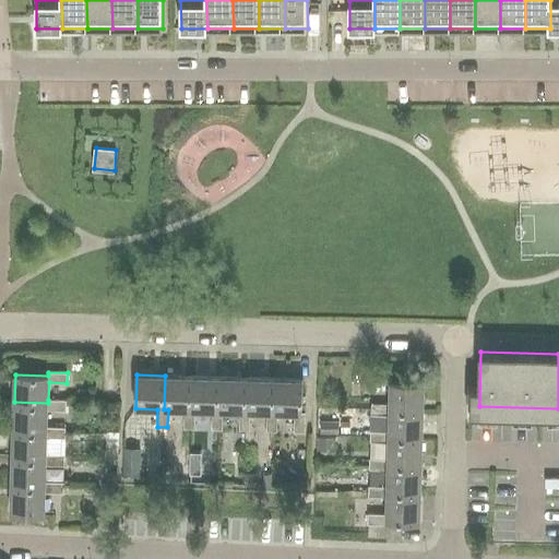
[(191,411),(192,377),(165,376),(164,409),(168,409),(186,409),(185,428),(195,428),(195,411),(191,411)]
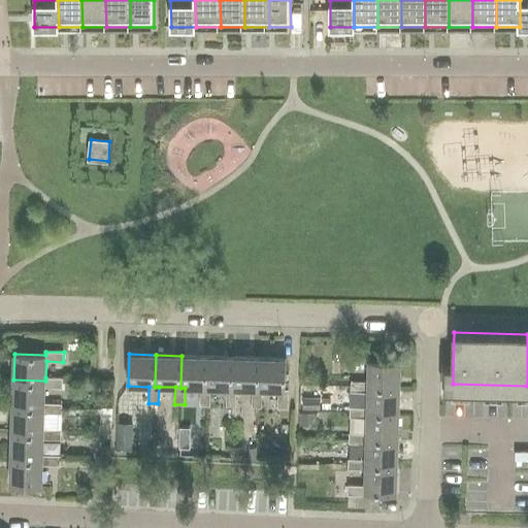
[(206,388),(207,356),(182,356),(180,388),(185,388),(201,388),(201,405),(210,405),(210,389),(206,388)]
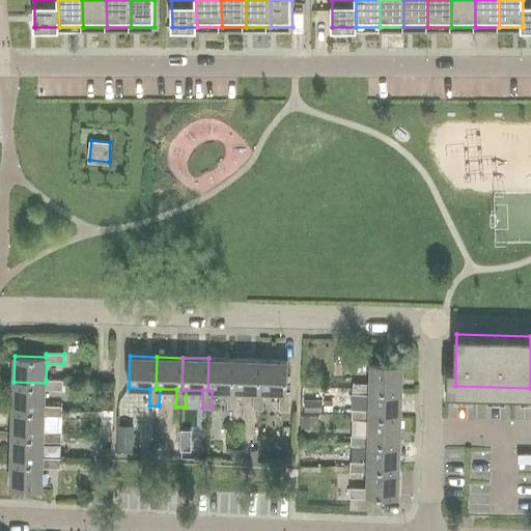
[(234,391),(235,359),(208,358),(207,390),(212,391),(228,391),(228,408),(238,409),(239,391),(234,391)]
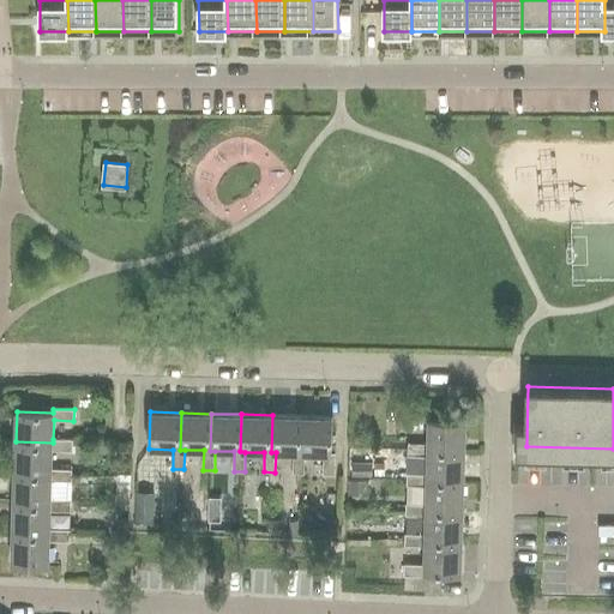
[(301,453),(302,416),(272,415),(271,452),(276,452),(294,453),(294,473),(305,473),(306,453),(301,453)]
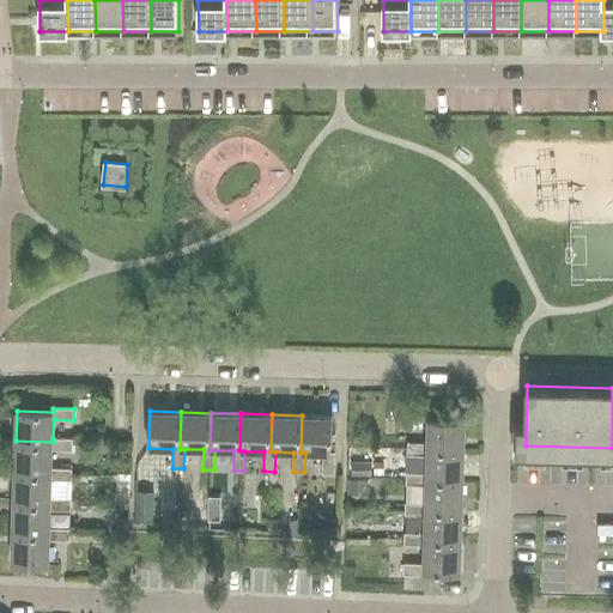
[(333,417),(302,416),(301,453),(305,453),(325,454),(323,473),(334,473),(335,453),(332,453),(333,417)]
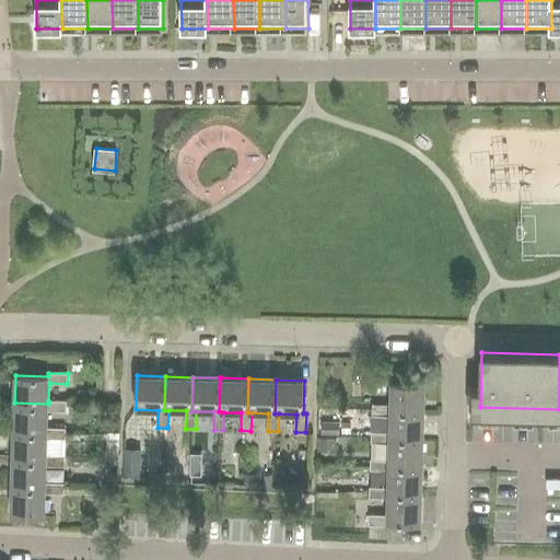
[(424,412),(426,384),(392,383),(391,405),(372,405),(372,415),(391,415),(391,411),(424,412)]
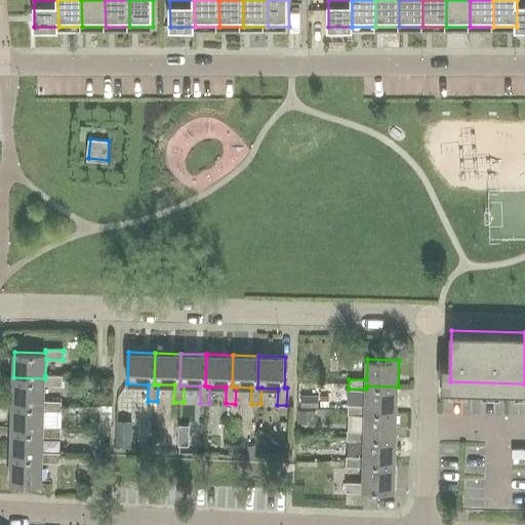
[(63,375),(45,375),(45,378),(13,377),(13,404),(45,405),(45,401),(45,385),(63,386),(63,375)]
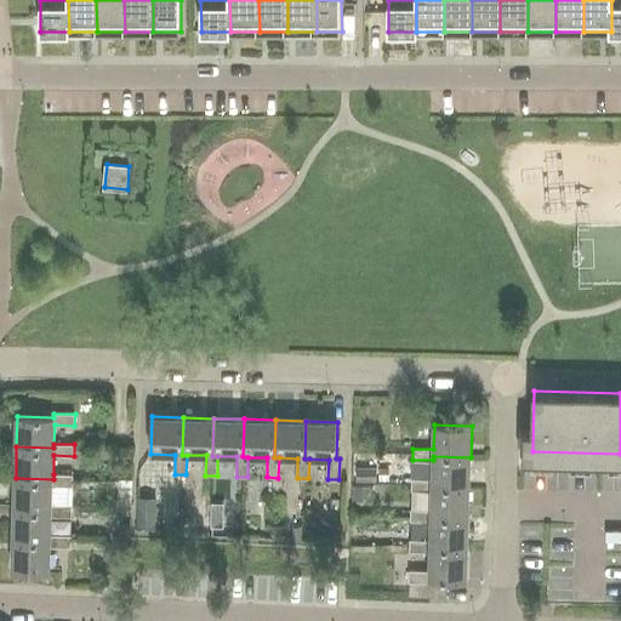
[(433,460),(412,460),(411,490),(432,491),(432,486),(469,488),(471,457),(433,456),(433,460)]
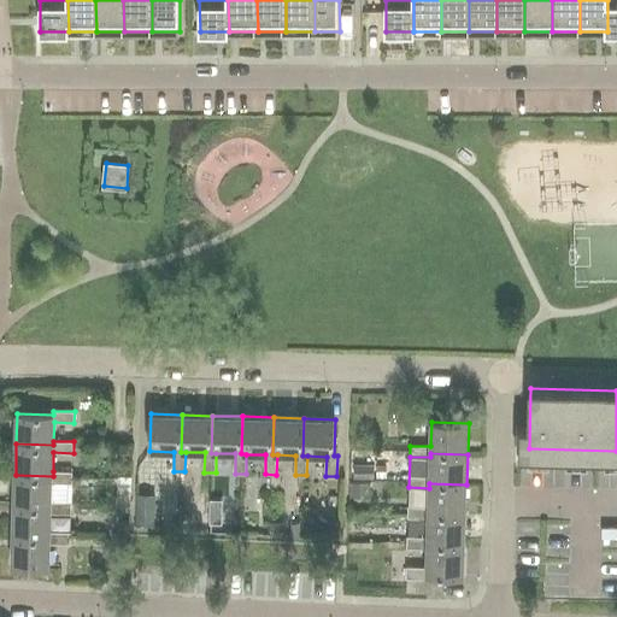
[(374,479),(374,464),(354,464),(353,477),(374,479)]
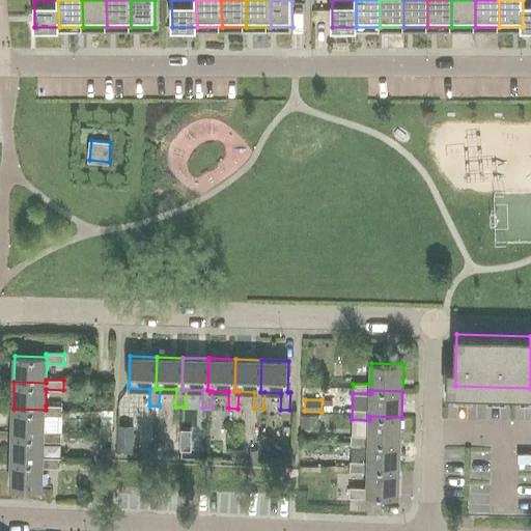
[(334,401),(325,401),(325,411),(333,412),(334,401)]
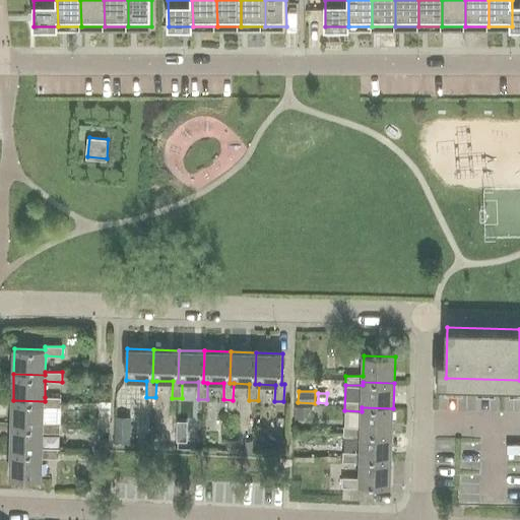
[(61,398),(45,397),(45,401),(13,400),(12,426),(44,427),(44,423),(44,407),(61,407),(61,398)]
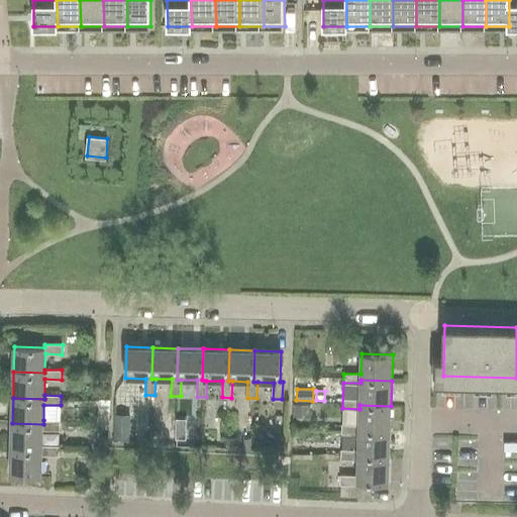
[(294,405),(294,417),(310,417),(311,405),(294,405)]
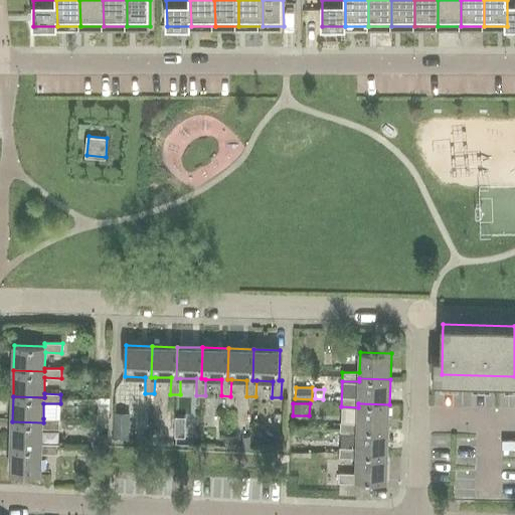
[(388,430),(389,404),(358,403),(358,407),(357,423),(341,422),(341,432),(357,433),(357,428),(388,430)]
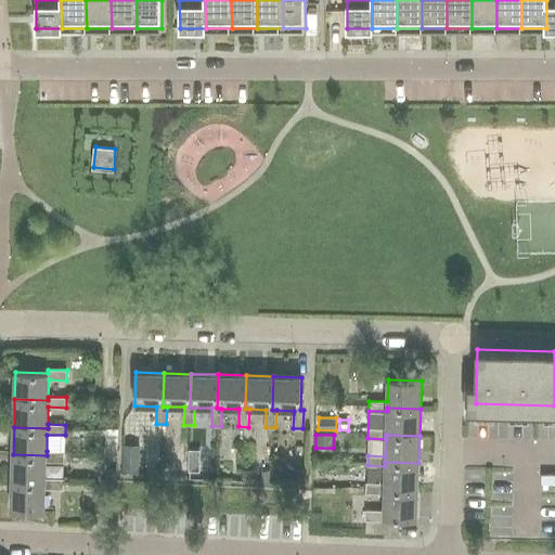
[(94,441),(86,441),(85,450),(94,450),(94,441)]
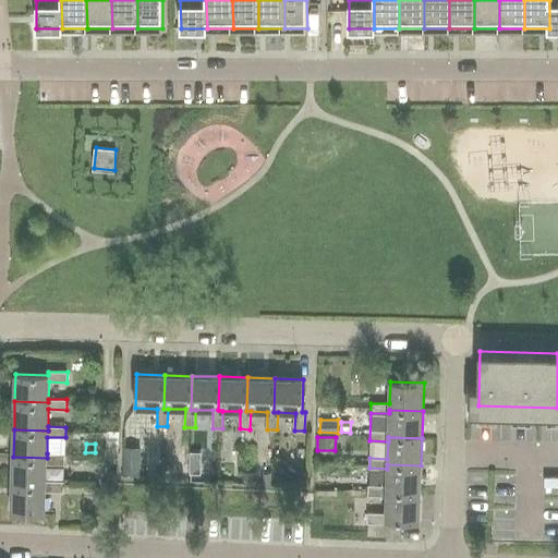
[(138,447),(125,447),(124,474),(137,474),(138,447)]
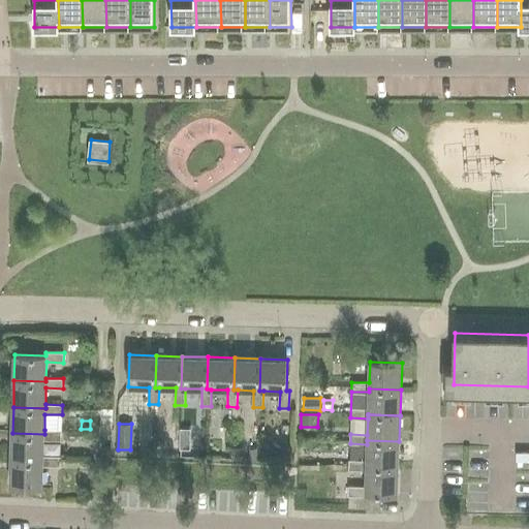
[(61,431),(44,430),(44,434),(12,433),(11,460),(43,461),(43,457),(44,440),(61,440),(61,431)]
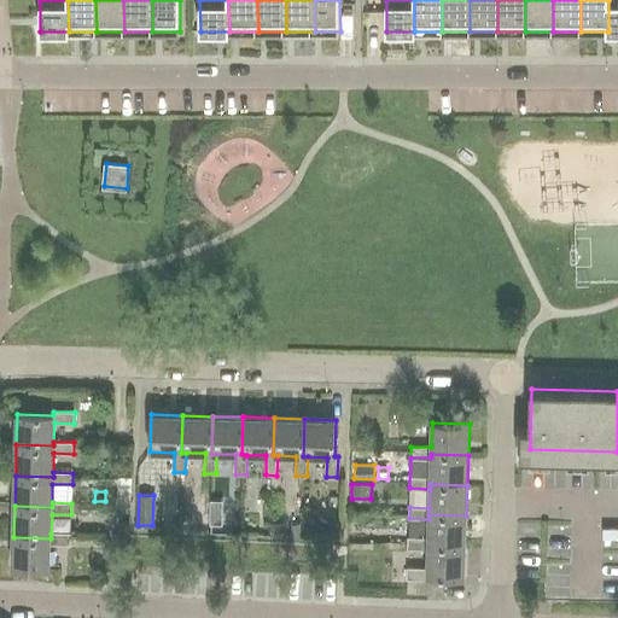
[(178,519),(172,506),(158,513),(165,526),(178,519)]
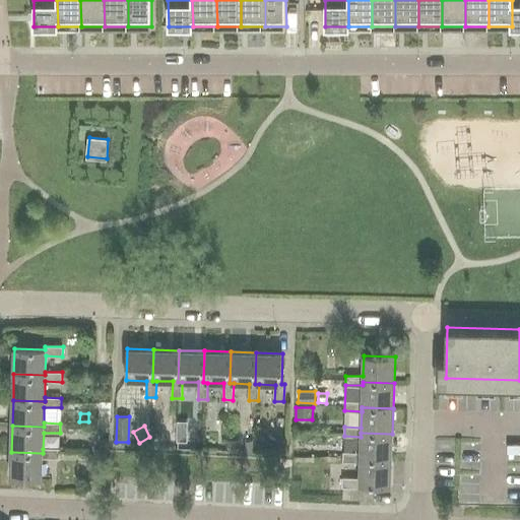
[(315,433),(303,433),(303,443),(315,443),(315,433)]
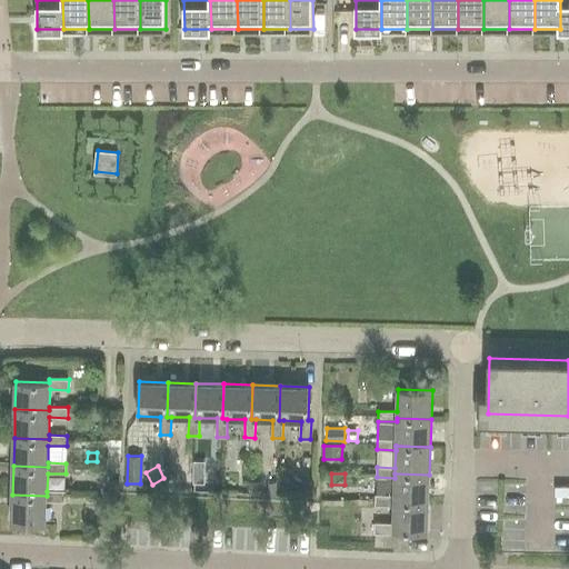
[(429,503),(429,475),(395,473),(395,478),(395,496),(376,495),(376,506),(393,506),(393,502),(429,503)]
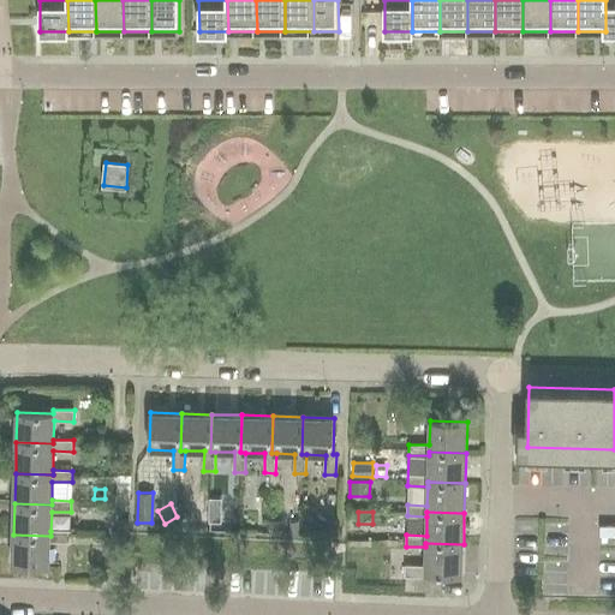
[(282,523),(270,523),(269,532),(282,532),(282,523)]
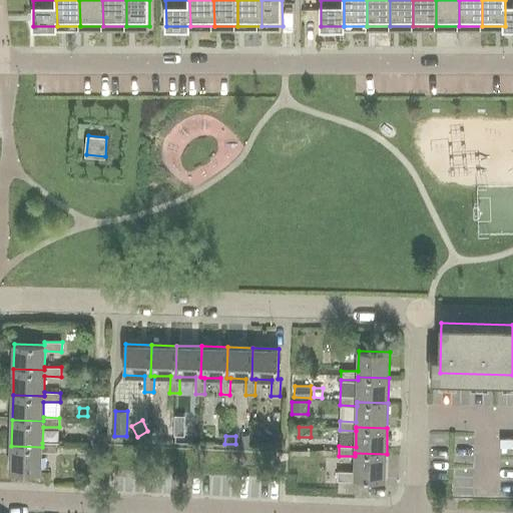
[(59,443),(42,443),(42,447),(11,446),(10,471),(41,472),(42,452),(58,452),(59,443)]
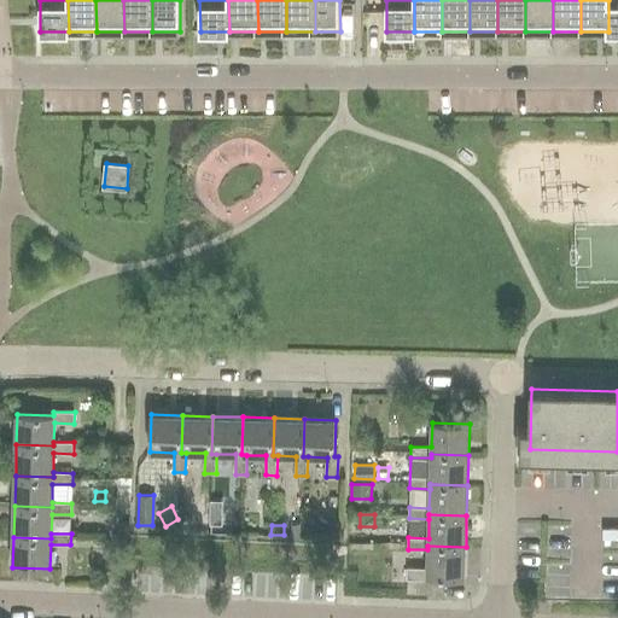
[(465,577),(466,547),(427,546),(427,549),(427,569),(407,569),(407,579),(429,579),(429,576),(465,577)]
